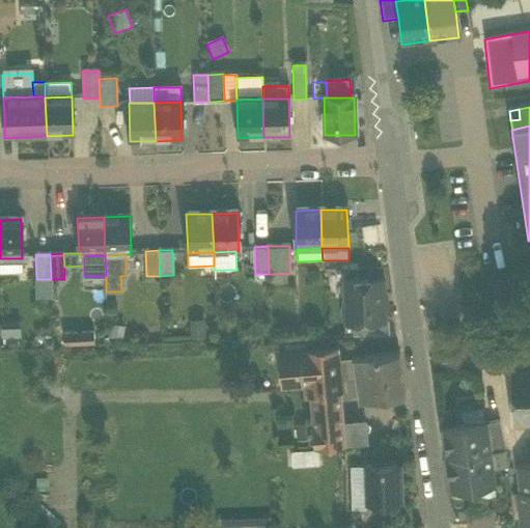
[(22,258),(0,258),(0,273),(23,273),(22,258)]
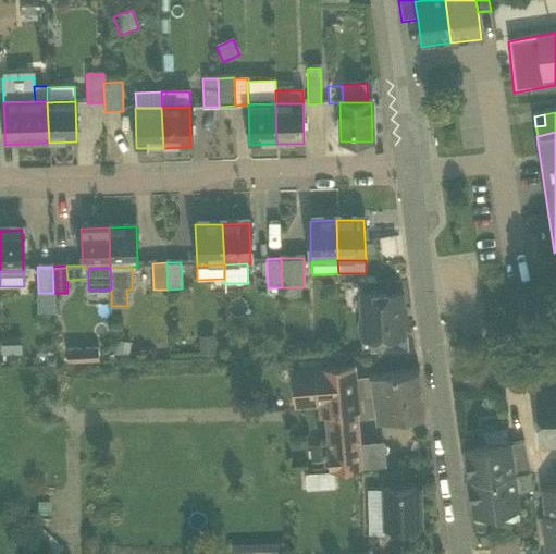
[(300,287),(282,287),(282,299),(300,299),(300,287)]
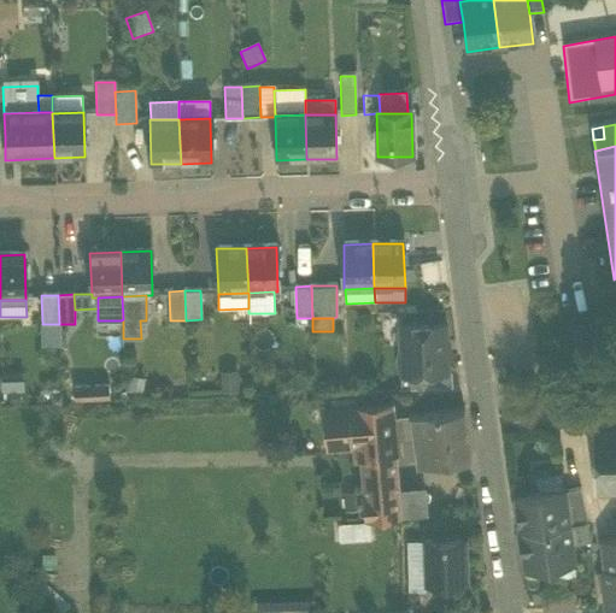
[(59,324),(42,324),(40,325),(41,348),(60,348),(59,324)]
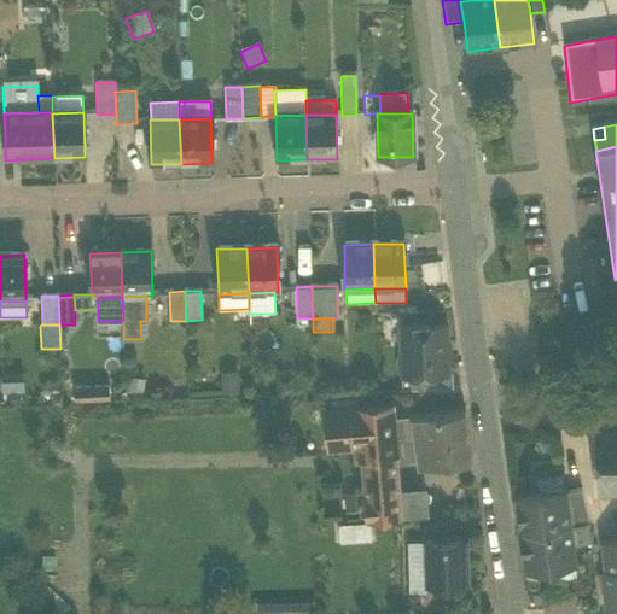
[(402,375),(402,379),(423,378),(446,376),(444,328),(401,331),(402,358),(399,358),(400,376),(402,375)]
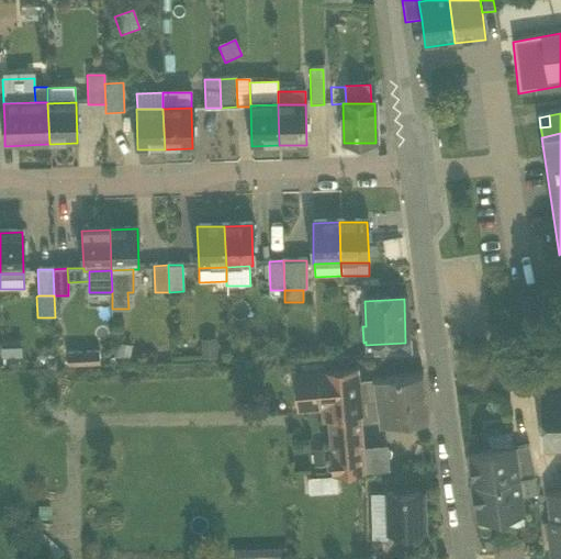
[(216,339),(200,339),(201,361),(217,361),(216,339)]
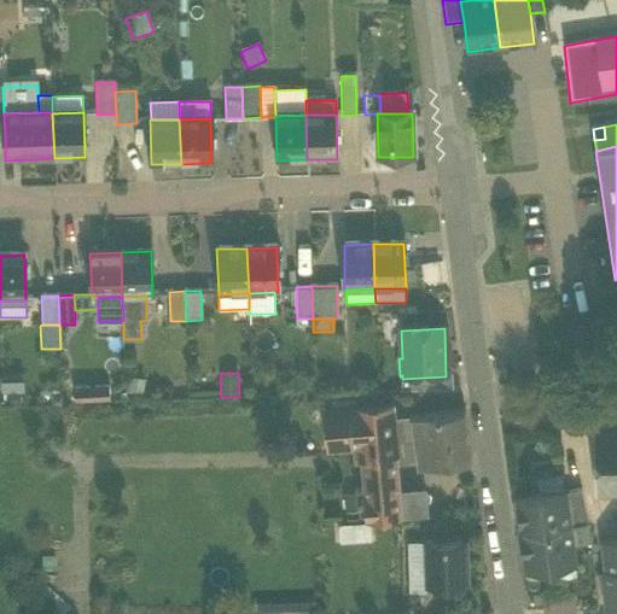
[(423,378),(423,391),(452,390),(452,376),(446,376),(423,378)]
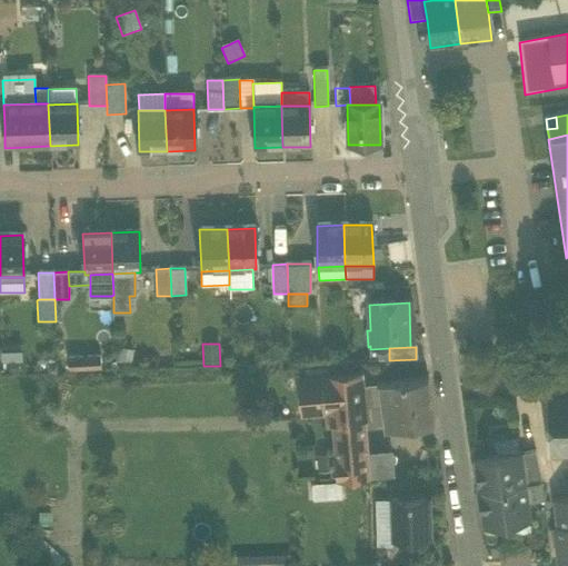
[(389,348),(370,349),(371,361),(389,360),(389,348)]
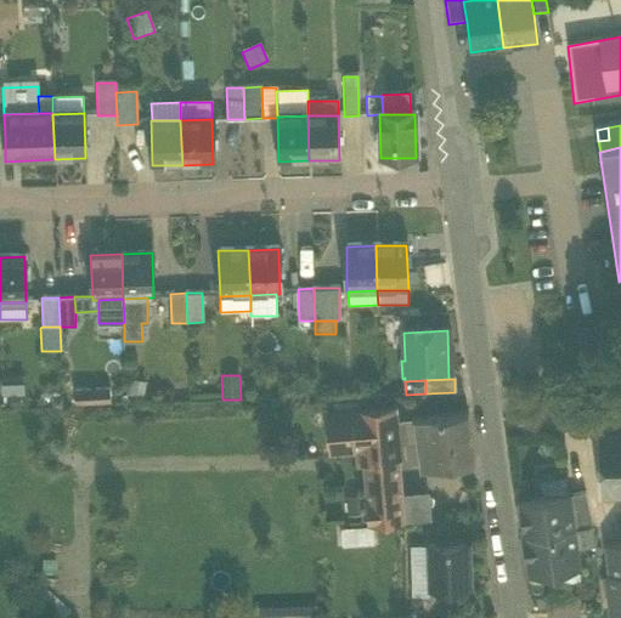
[(75,401),(75,404),(109,403),(109,398),(109,391),(74,393),(74,401),(75,401)]
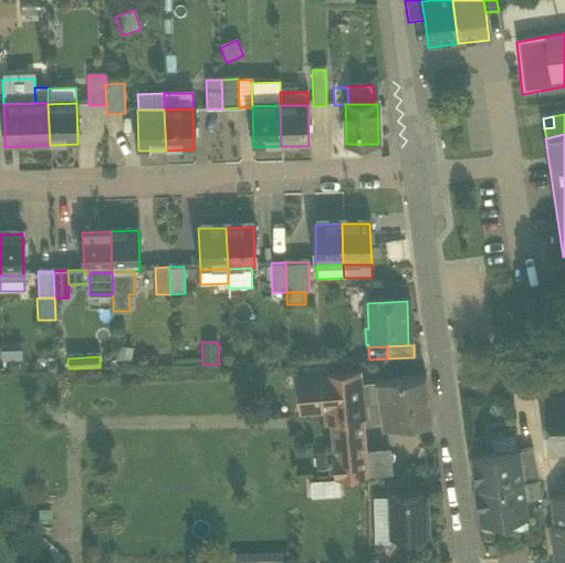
[(331,425),(335,480),(336,480),(337,480),(367,477),(365,451),(362,420),(359,385),(358,374),(296,379),(299,407),(322,406),(323,413),(324,426),(331,425)]
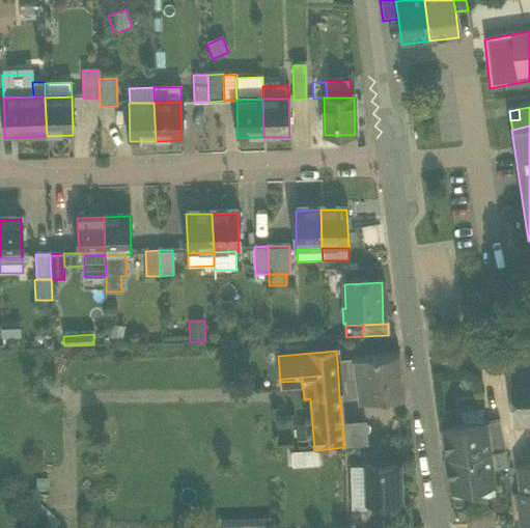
[(398,355),(353,360),(356,382),(358,404),(405,398),(398,355)]
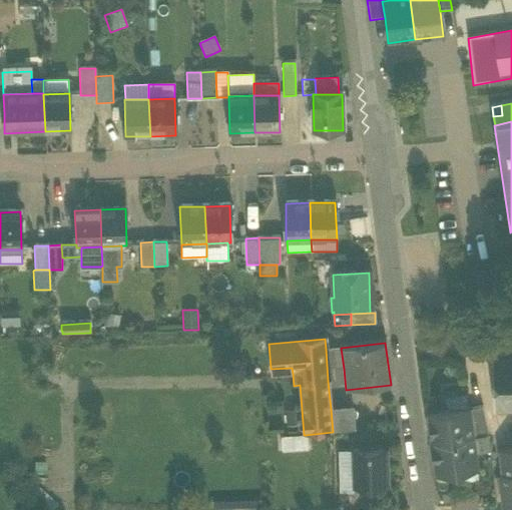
[(334,370),(344,369),(341,348),(331,349),(334,370)]
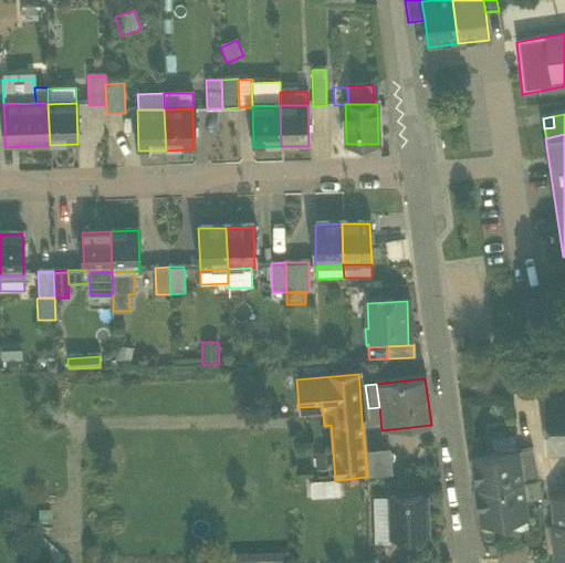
[(564,428),(544,429),(545,458),(564,457),(564,428)]
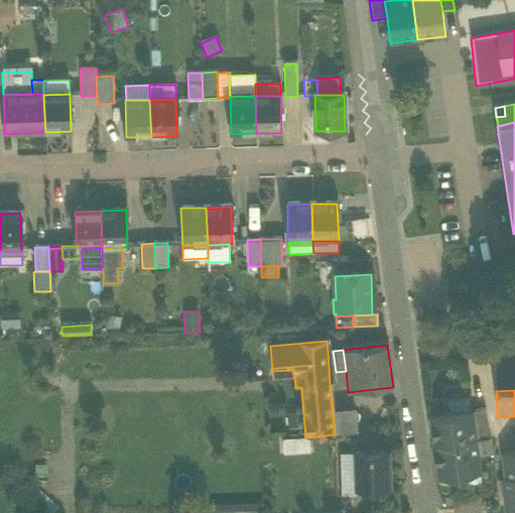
[(449,415),(469,413),(468,400),(447,402),(449,415)]
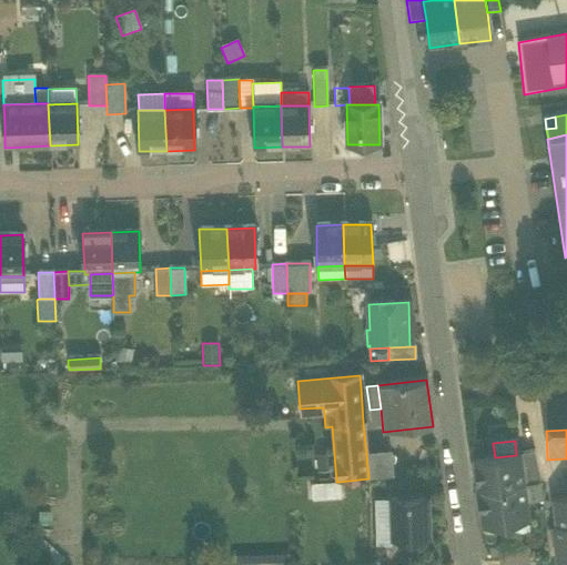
[(391,451),(366,453),(368,478),(393,477),(391,451)]
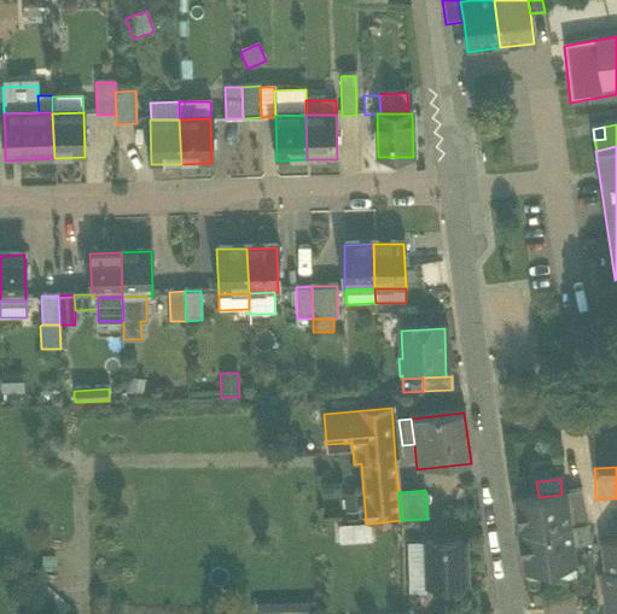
[(565,496),(570,530),(574,528),(588,525),(581,492),(565,496)]
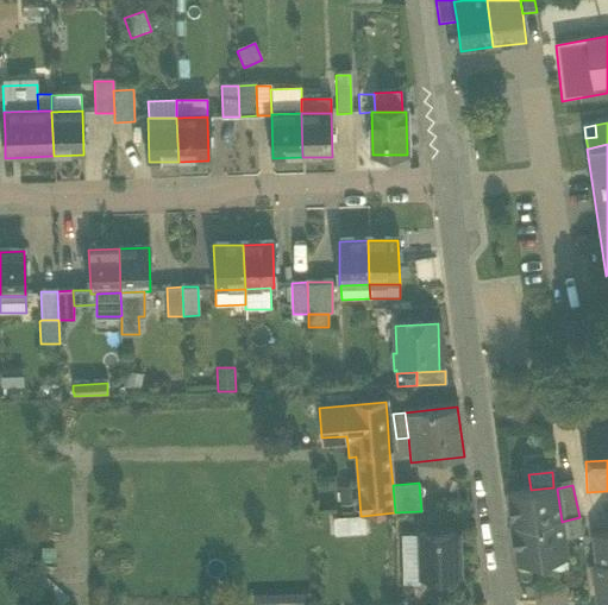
[(356,505),(352,486),(336,490),(339,509),(356,505)]
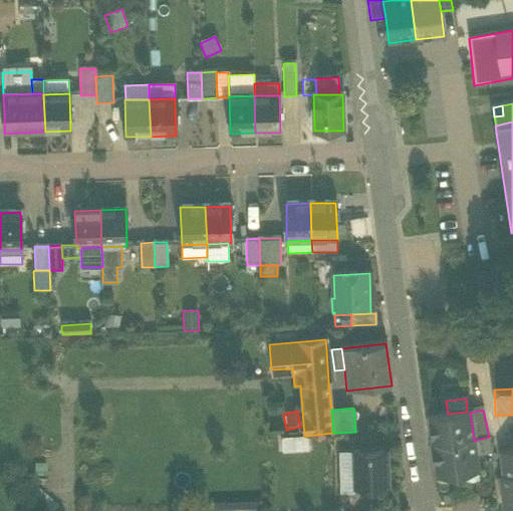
[(429,417),(433,446),(474,441),(470,413),(470,411),(467,412),(448,414),(429,417)]
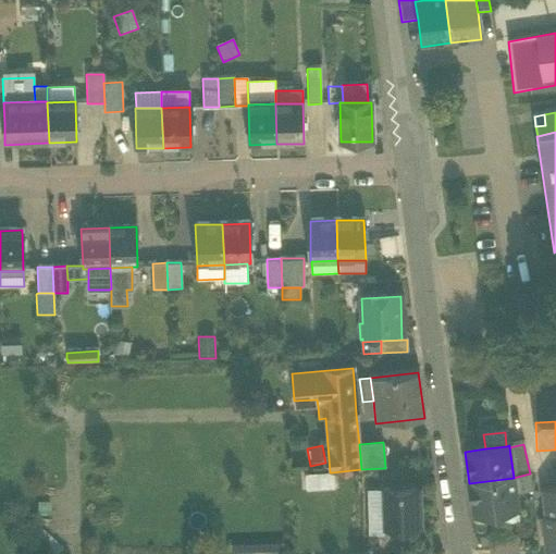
[(303,475),(304,491),(332,489),(331,472),(303,475)]
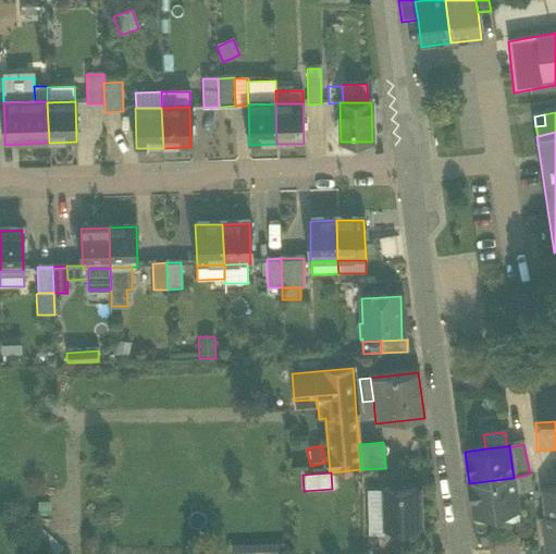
[(530,476),(517,478),(519,494),(532,493),(530,476)]
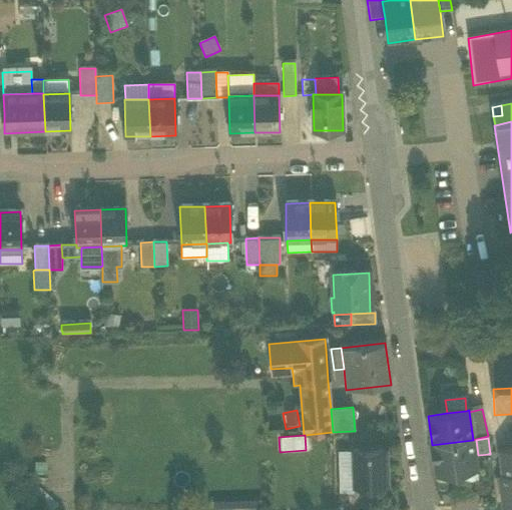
[(477,470),(473,440),(432,445),(436,475),(456,473),(477,470)]
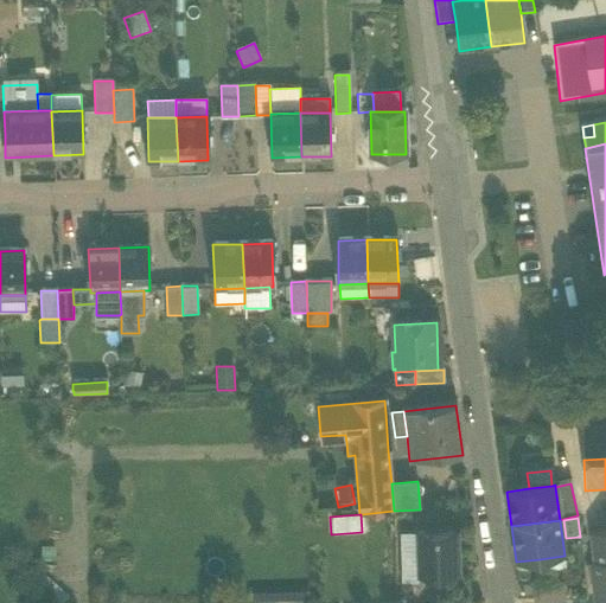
[(419,536),(420,578),(457,577),(455,534),(419,536)]
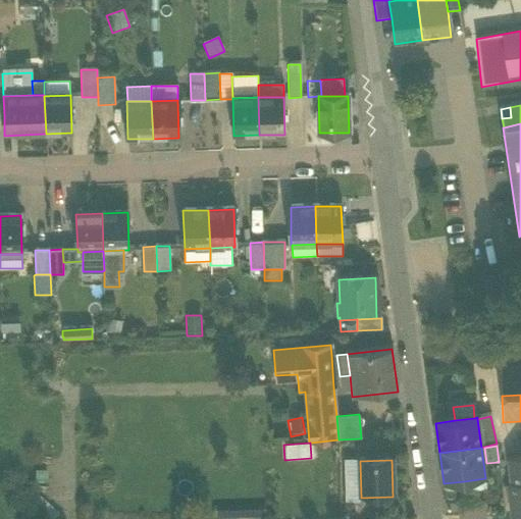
[(511,489),(515,518),(520,518),(520,460),(507,462),(511,489)]
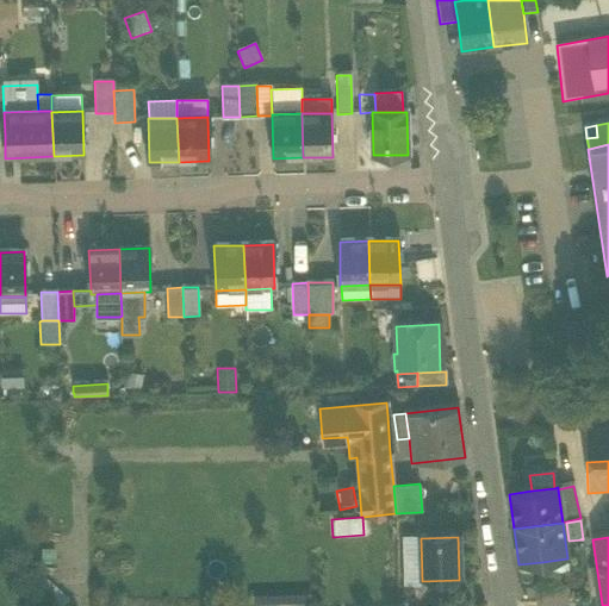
[(422,581),(421,538),(402,539),(403,587),(422,587),(422,581)]
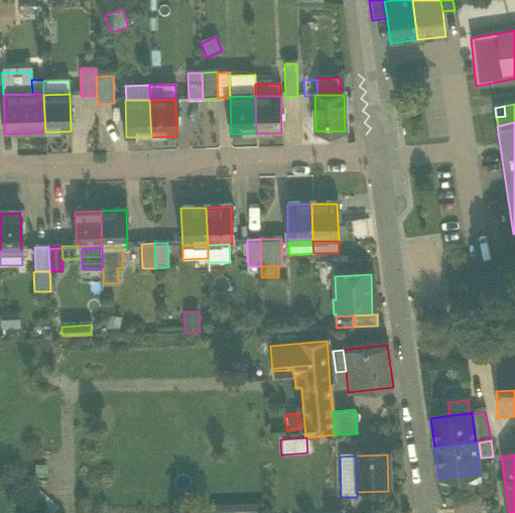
[(481,484),(480,473),(459,476),(460,487),(481,484)]
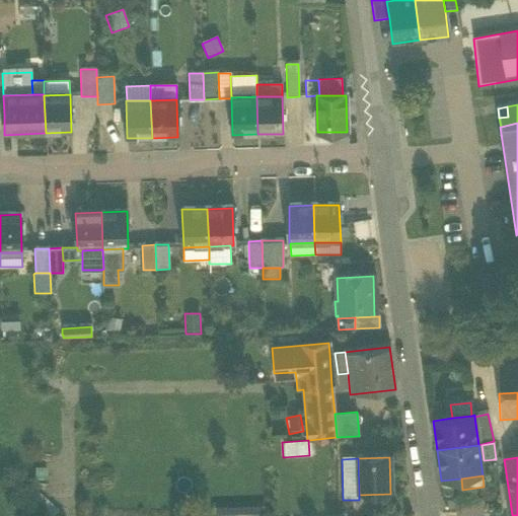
[(55,515),(35,498),(27,506),(38,515),(55,515)]
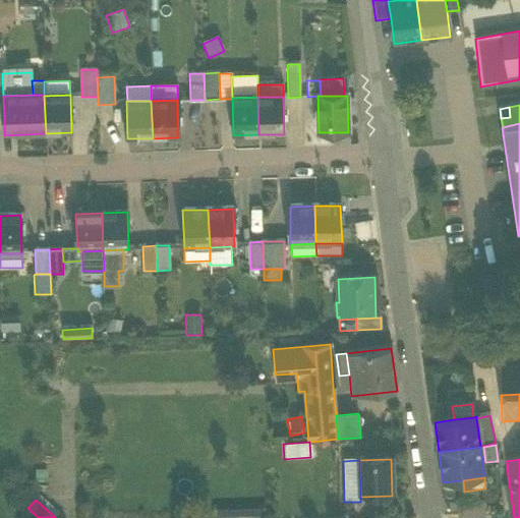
[(485,517),(484,504),(457,505),(457,517),(485,517)]
